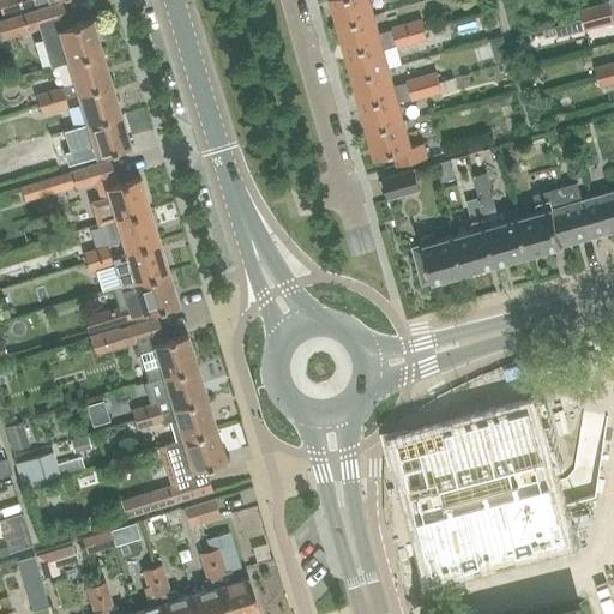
[(0,0),(0,10),(1,12),(19,7),(42,0),(0,0)]
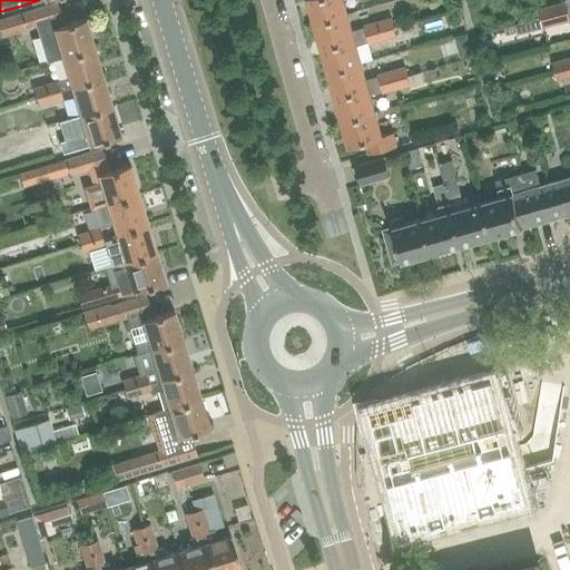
[(308,0),(315,22),(347,13),(343,0),(308,0)]
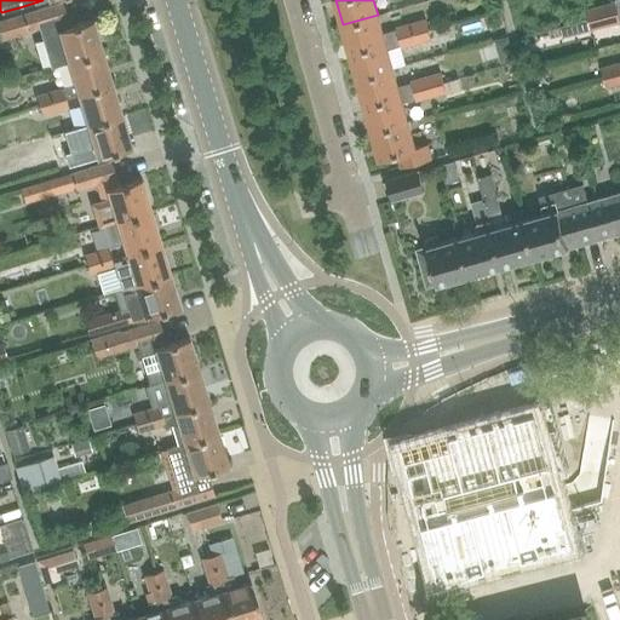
[(619,21),(618,11),(619,10),(619,0),(615,0),(615,1),(601,6),(606,26),(619,21)]
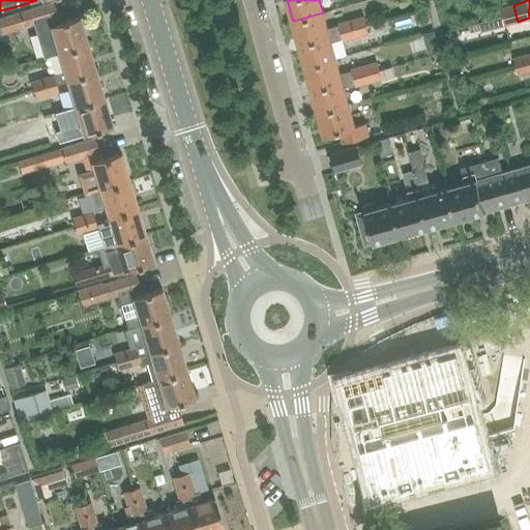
[(58,53),(87,43),(79,17),(60,22),(54,2),(0,18),(0,29),(1,33),(35,23),(37,31),(35,32),(43,58),(58,53)]
